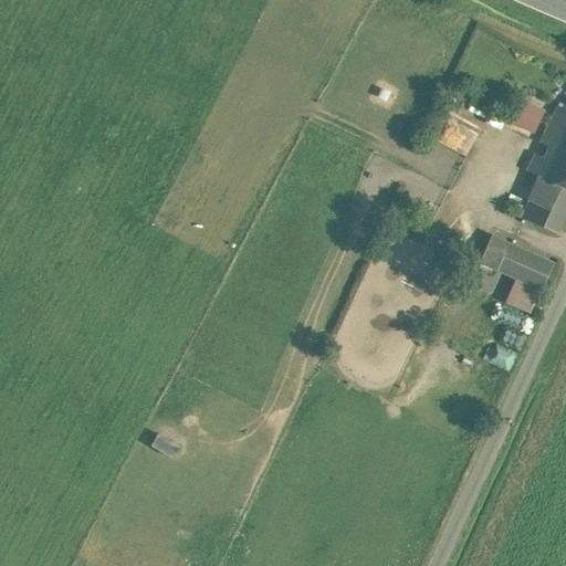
[(536,133),(546,108),(527,101),(517,124),(536,133)]
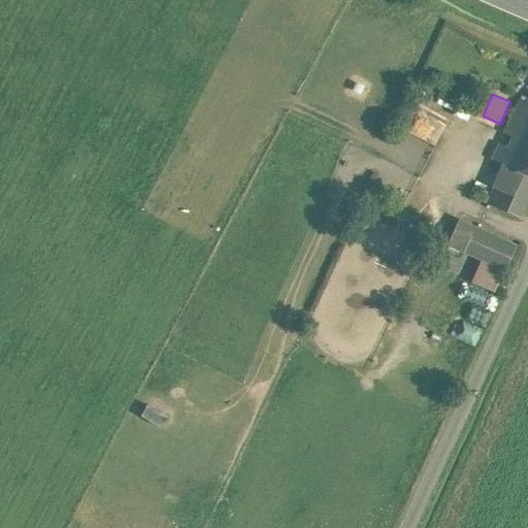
[(527,99),(521,96),(491,159),(505,166),(488,203),(520,219),(527,199),(527,99)]
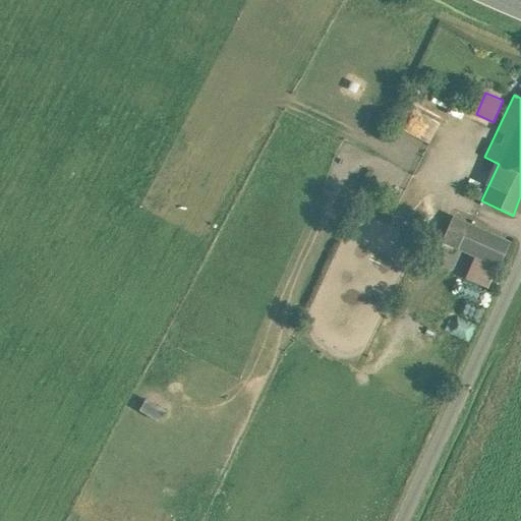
[(455,221),(445,242),(458,248),(468,226),(455,221)]
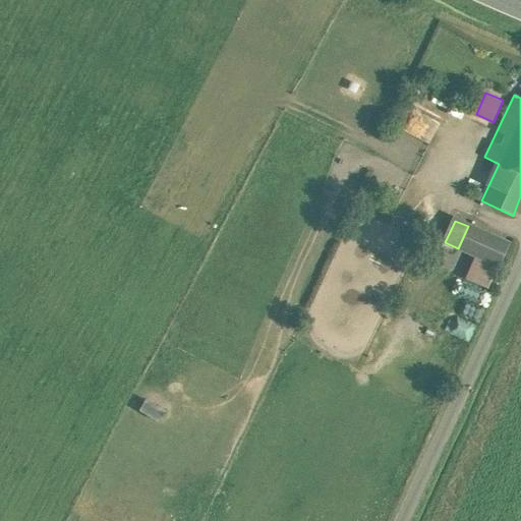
[(507,244),(468,226),(458,248),(497,266),(507,244)]
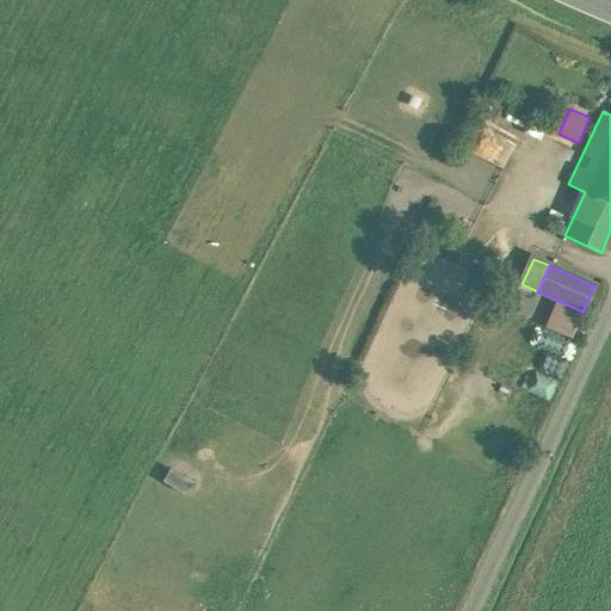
[(189,493),(196,480),(172,467),(165,479),(189,493)]
